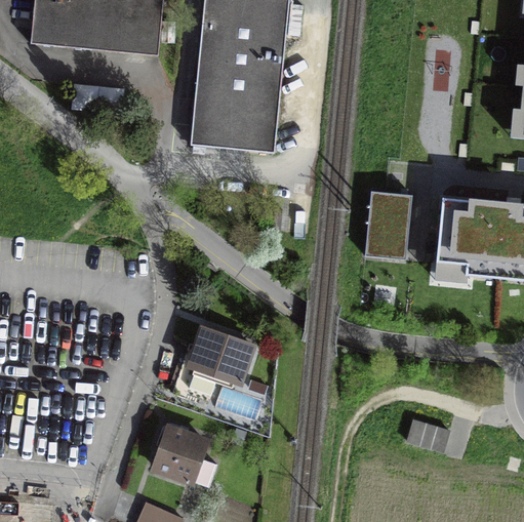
[(157,53),(162,0),(33,0),(30,42),(157,53)]
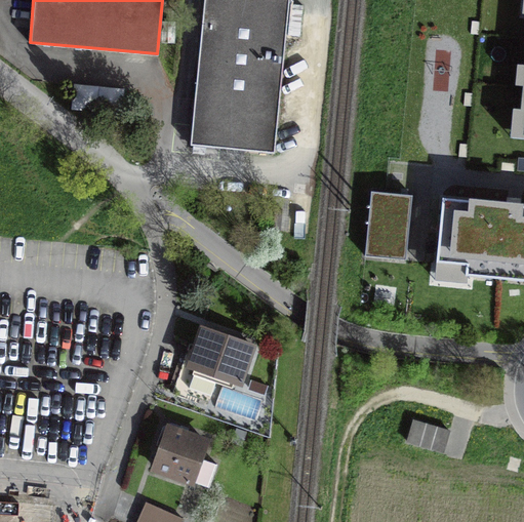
[(203,0),(190,143),(274,151),(288,0),(203,0)]
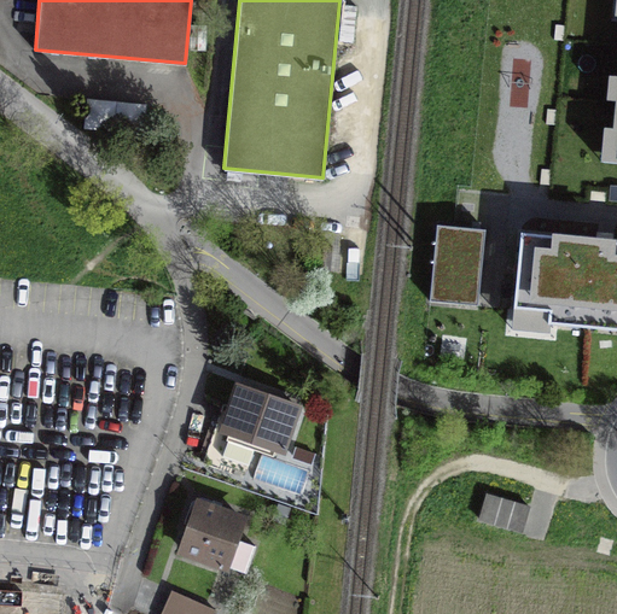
[(484,226),(436,222),(429,298),(477,302),(484,226)]
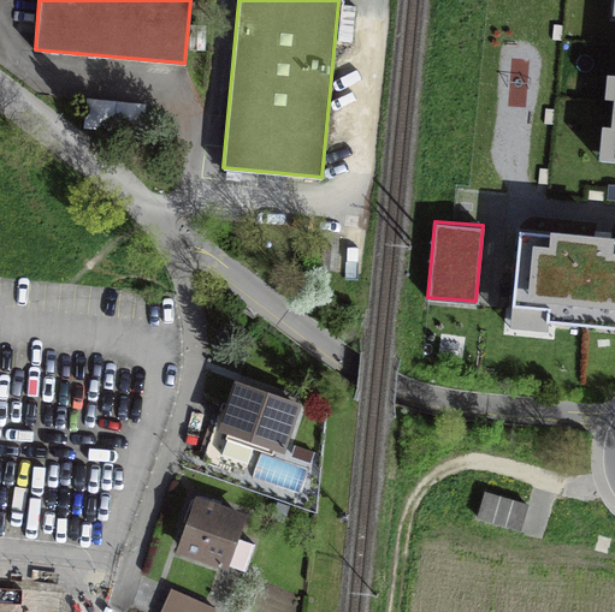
[(614,327),(614,238),(601,237),(518,230),(509,318),(614,327)]
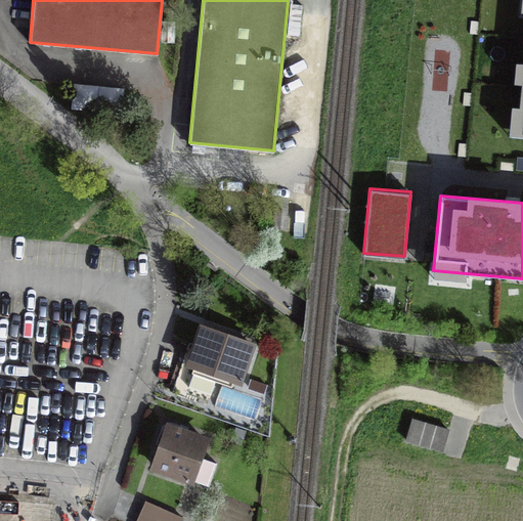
[(280,206),(273,205),(271,226),(278,226),(280,206)]
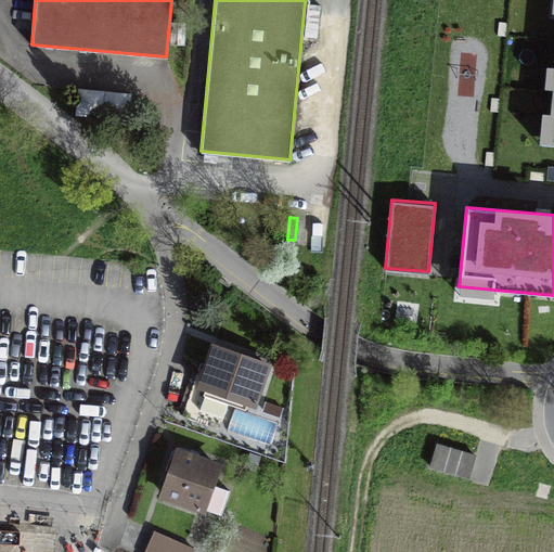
[(265,361),(214,344),(191,410),(220,420),(229,394),(250,401),(265,361)]
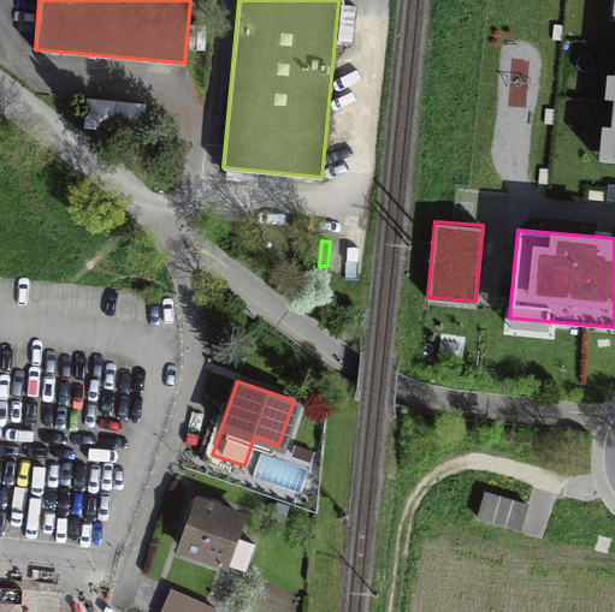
[(197,498),(181,545),(243,566),(253,540),(234,534),(240,512),(197,498)]
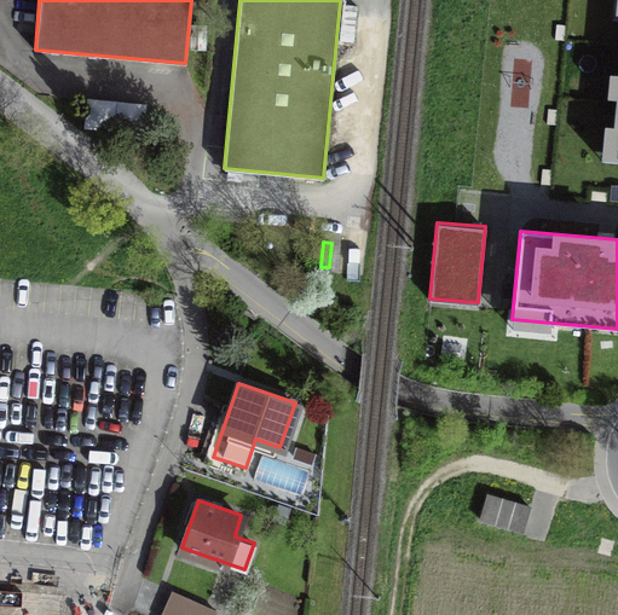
[(211,614),(214,607),(171,589),(159,614),(211,614)]
